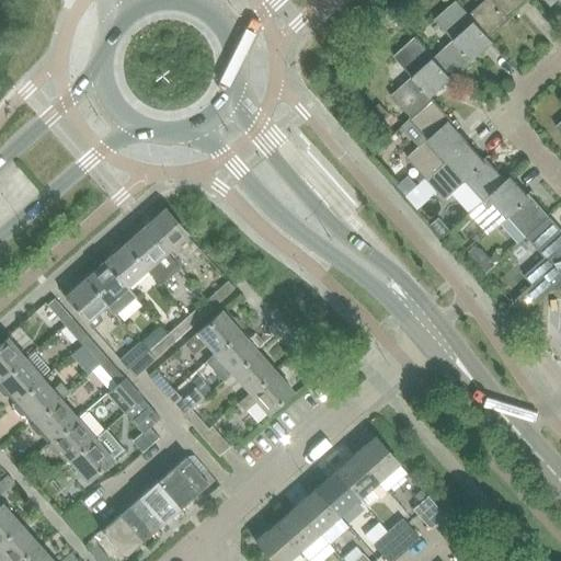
[(455,39),(435,57),(455,80),(478,60),(476,58),(494,42),(490,37),(491,36),(470,13),(458,0),(457,0),(436,19),(455,39)]
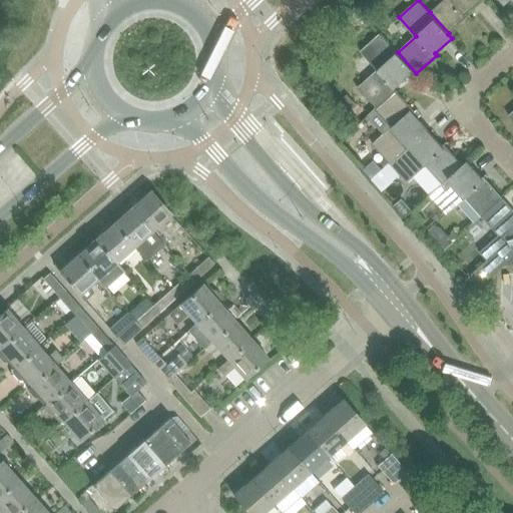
[(444,0),(430,12),(449,33),(469,15),(467,13),(481,0),(444,0)]
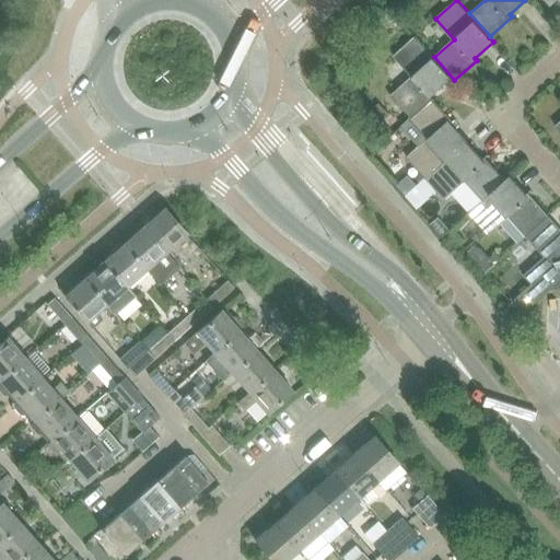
[(392,95),(411,117),(432,98),(431,97),(451,80),(453,82),(454,80),(434,57),(416,37),(394,56),(411,77),(392,95)]
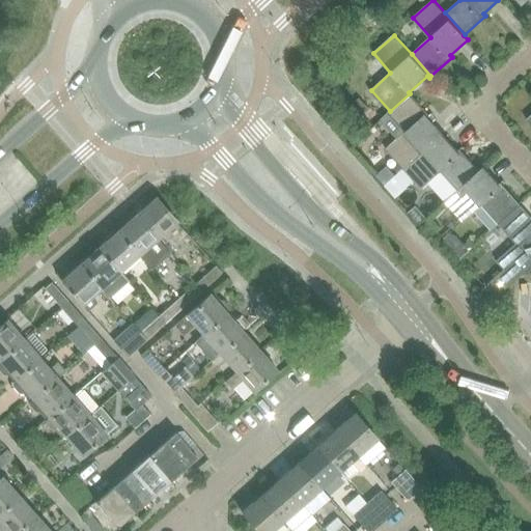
[(386,149),(403,169),(443,135),(427,117),(429,116),(410,93),(390,111),(388,113),(406,133),(386,149)]
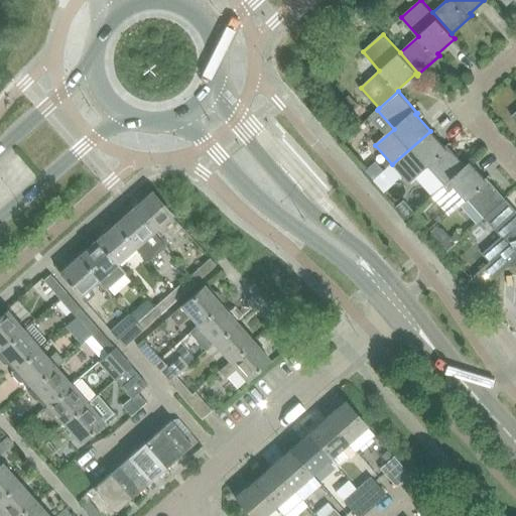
[(350,97),(343,103),(353,114),(359,108),(350,97)]
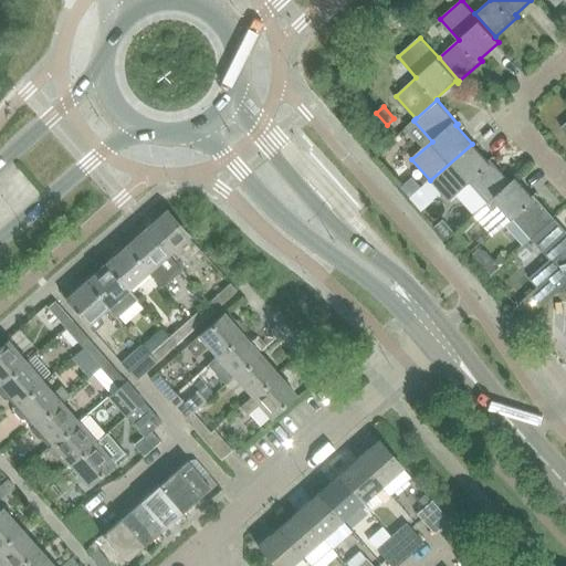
[(470,184),(488,203),(511,182),(490,159),(488,161),(472,144),(430,180),(441,192),(449,202),(470,184)]
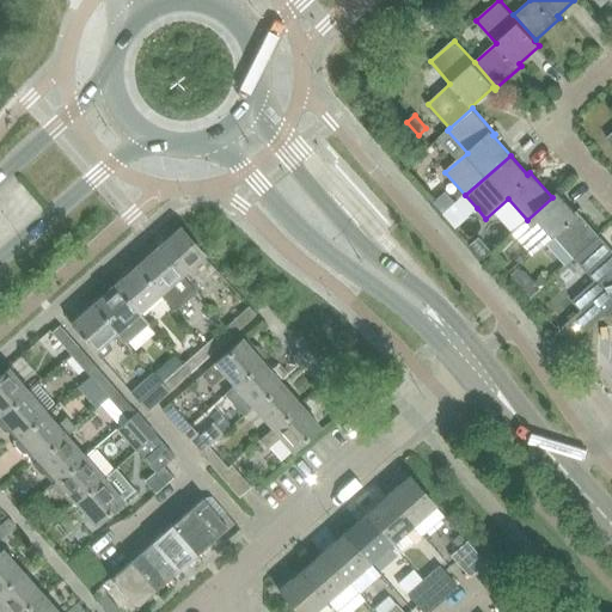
[(555,237),(575,259),(600,238),(577,210),(575,213),(558,193),(552,197),(527,220),(513,233),(533,257),(555,237)]
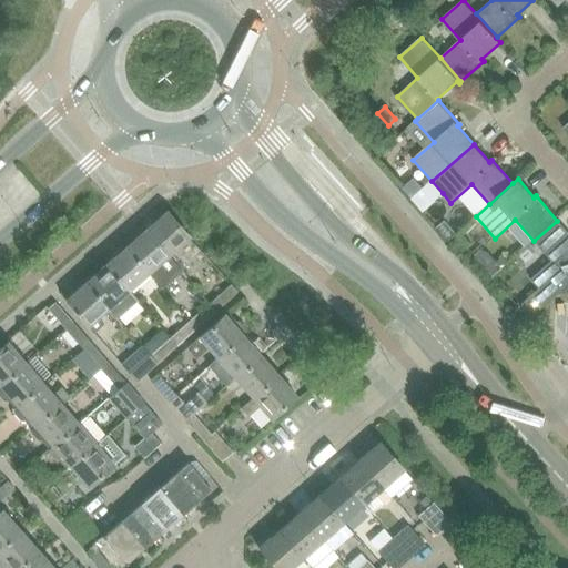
[(412,181),(402,190),(411,200),(421,191),(412,181)]
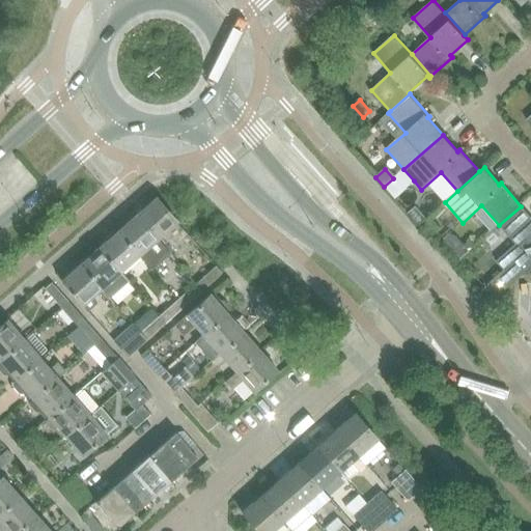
[(393,178),(384,187),(394,198),(414,180),(403,169),(393,178)]
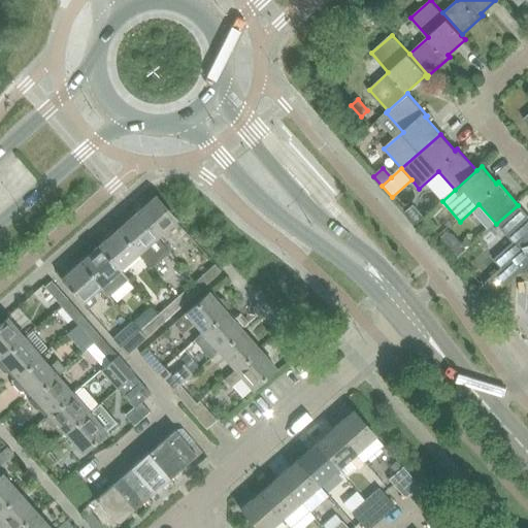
[(155,197),(135,213),(157,237),(175,221),(155,197)]
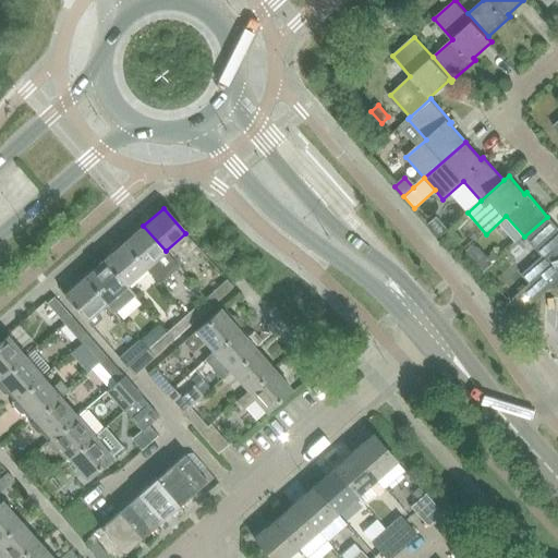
[(542,296),(556,284),(557,281),(557,229),(549,219),(547,217),(524,237),(543,257),(522,275),(542,296)]
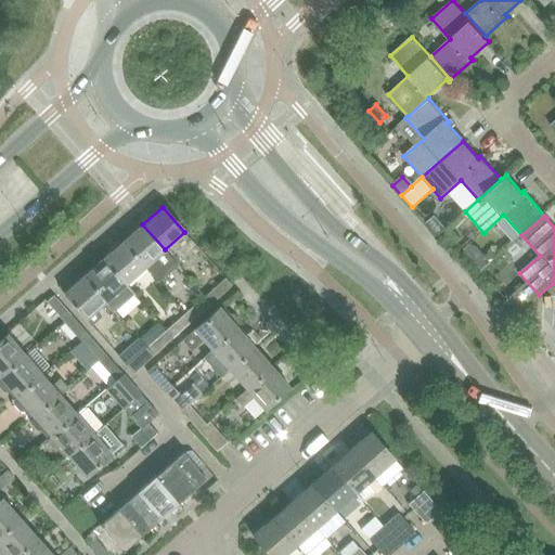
[(142,224),(123,242),(145,267),(156,280),(157,281),(177,263),(165,249),(142,224)]
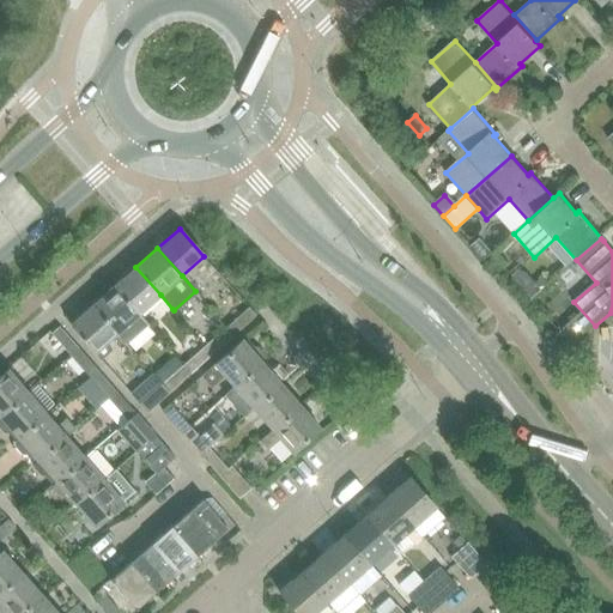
[(135,267),(114,286),(138,314),(161,295),(135,267)]
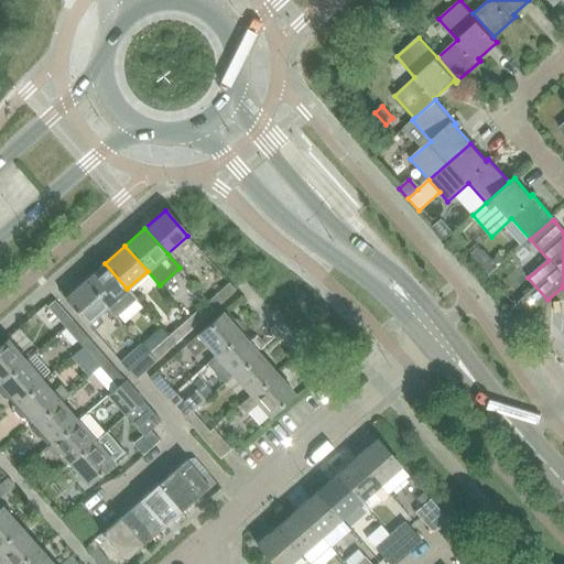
[(492,261),(484,268),(489,274),(498,268),(492,261)]
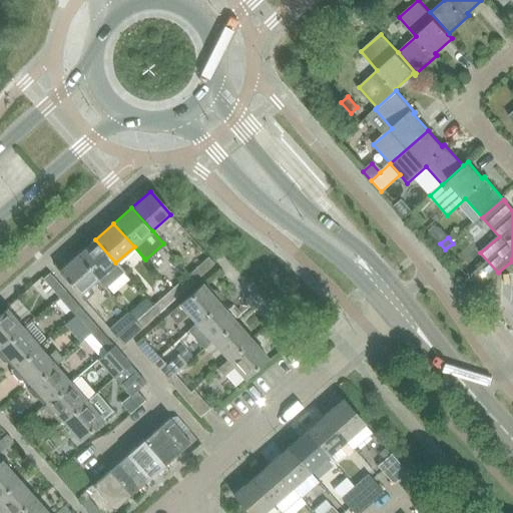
[(77,255),(97,279),(106,289),(124,273),(115,263),(95,239),(77,255)]
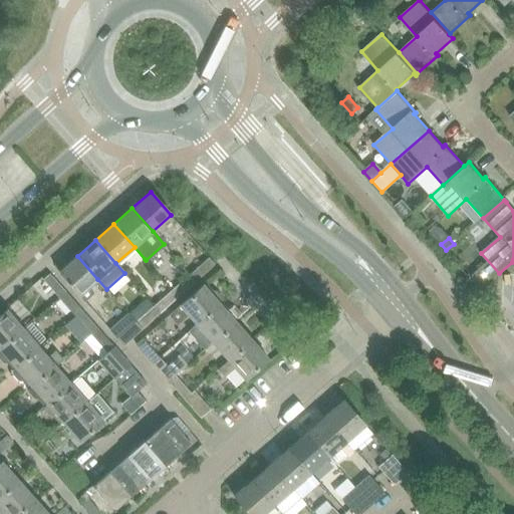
[(77,256),(58,272),(79,295),(84,301),(93,293),(88,287),(97,279),(77,256)]
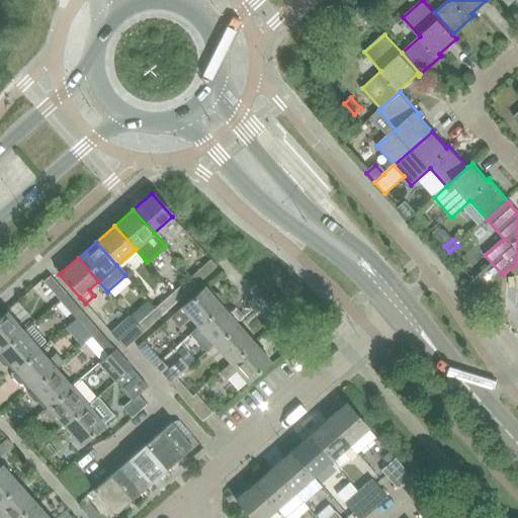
[(210,260),(191,276),(197,283),(217,266),(210,260)]
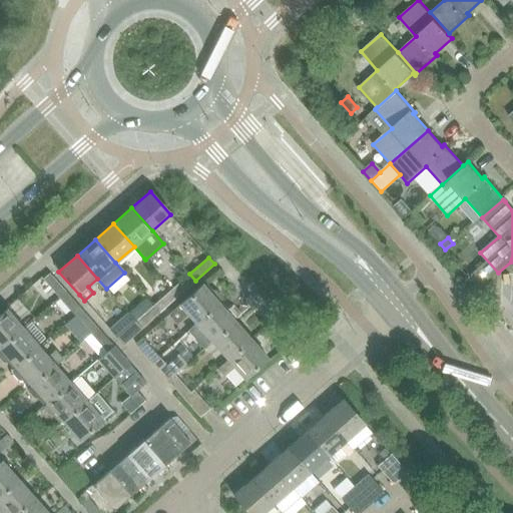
[(43,279),(59,297),(65,292),(49,274),(43,279)]
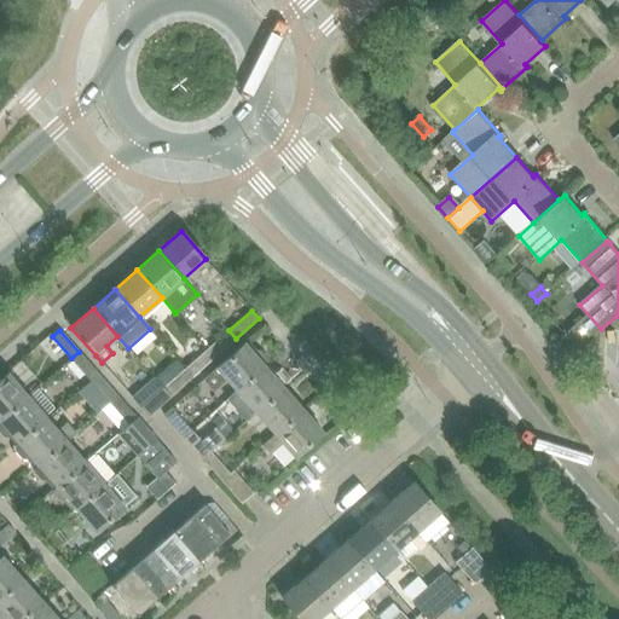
[(229,330),(207,350),(214,357),(236,339),(229,330)]
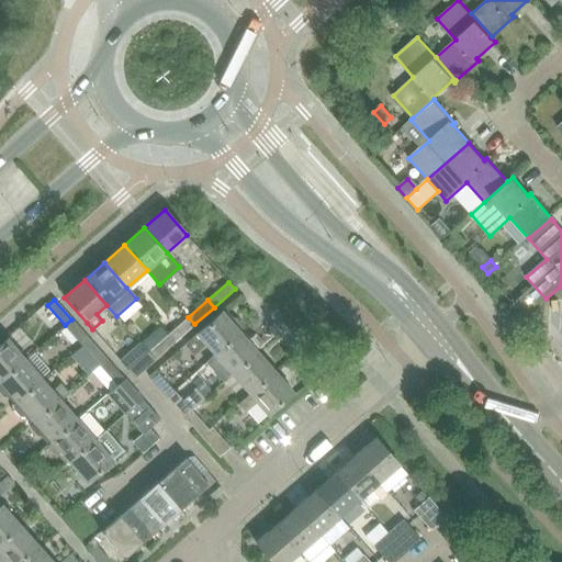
[(528,303),(520,310),(526,316),(534,310),(528,303)]
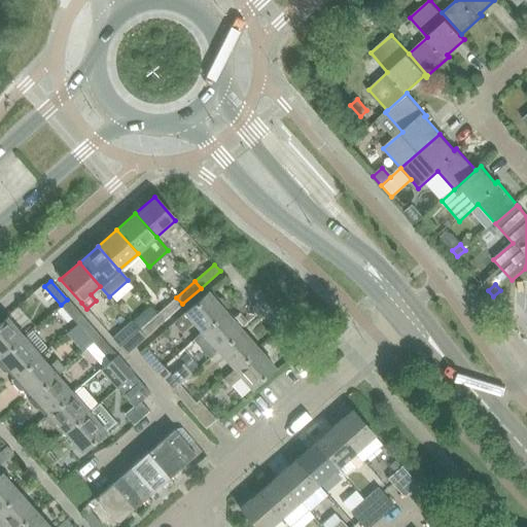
[(184,314),(174,322),(181,331),(191,322),(194,324),(201,332),(225,311),(208,292),(184,314)]
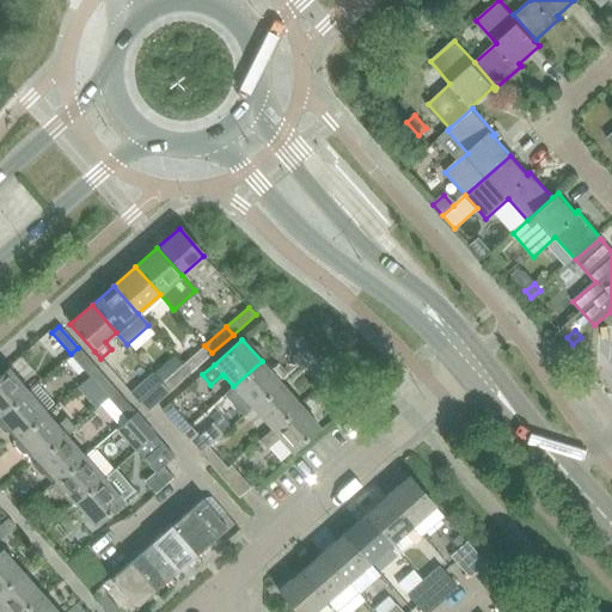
[(204,346),(183,365),(190,372),(212,353),(204,346)]
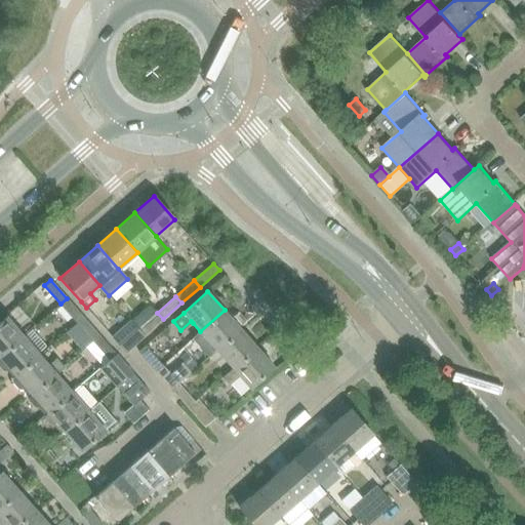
[(61,304),(77,322),(83,317),(67,298),(61,304)]
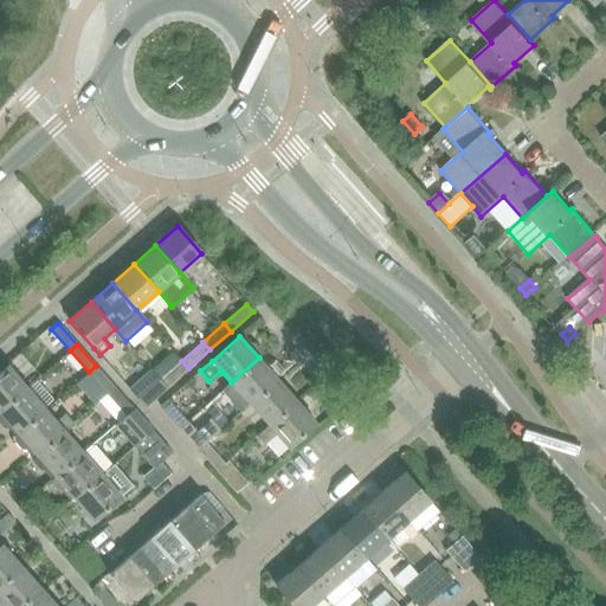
[(231,382),(250,404),(277,380),(259,358),(231,382)]
